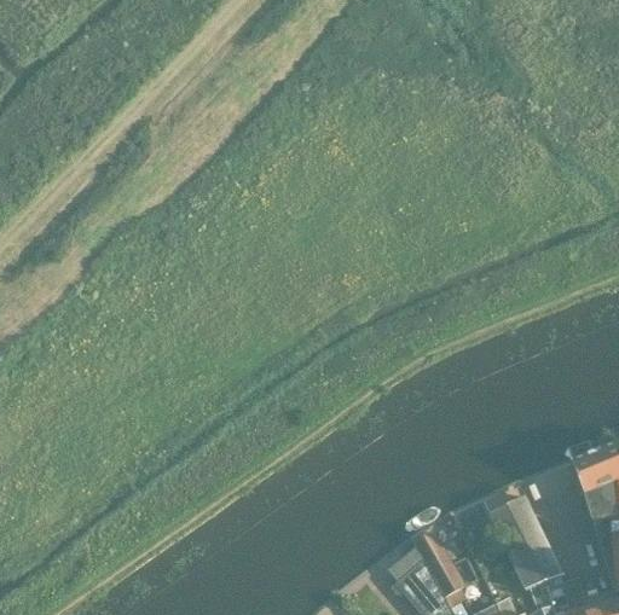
[(618,442),(571,463),(583,494),(618,479),(618,442)]
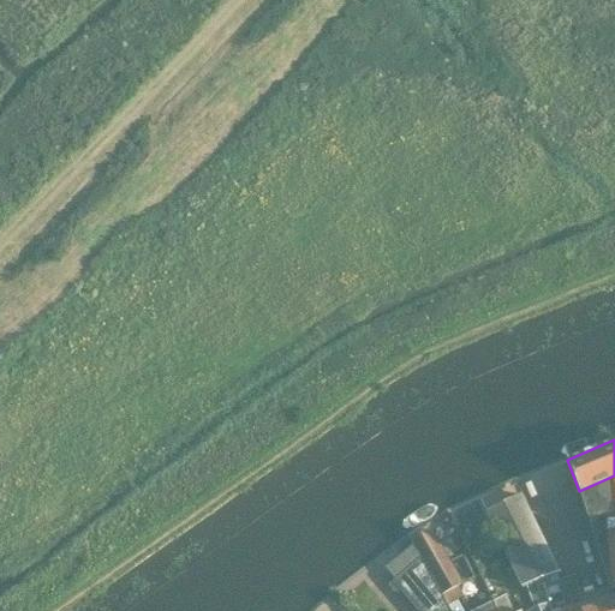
[(614,475),(579,491),(587,519),(609,592),(614,589),(614,475)]
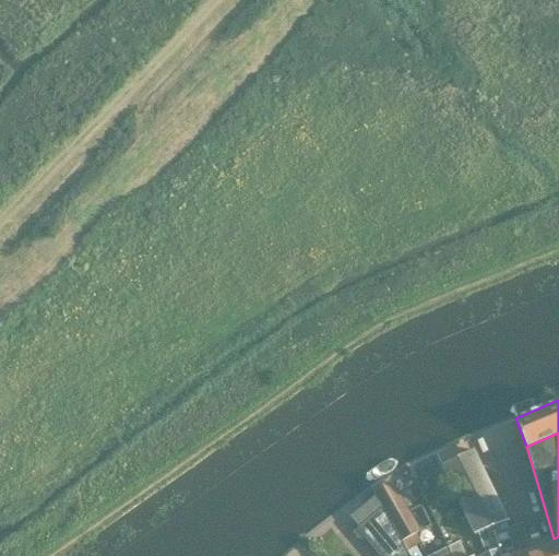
[(504,516),(483,471),(487,469),(476,447),(473,449),(441,464),(474,533),(477,532),(490,527),(491,532),(508,527),(504,520),(506,520),(504,516)]
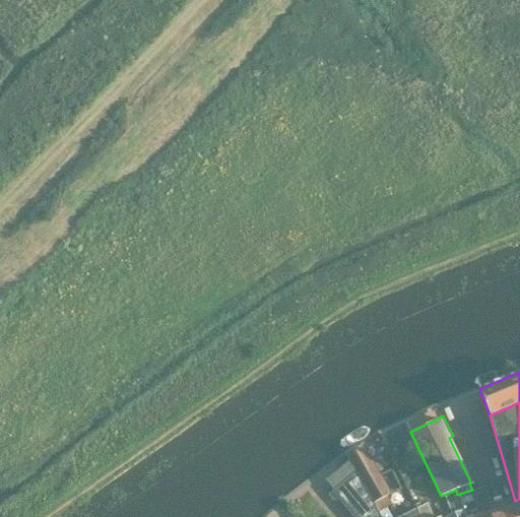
[(392,493),(363,443),(344,453),(354,470),(373,503),(377,511),(391,503),(387,496),(392,493)]
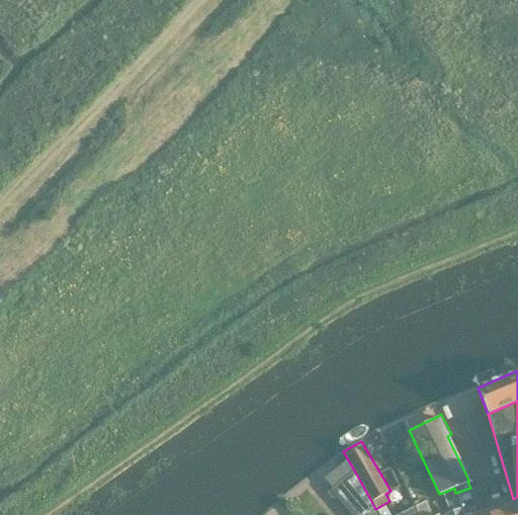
[(389,453),(400,448),(397,441),(385,446),(389,453)]
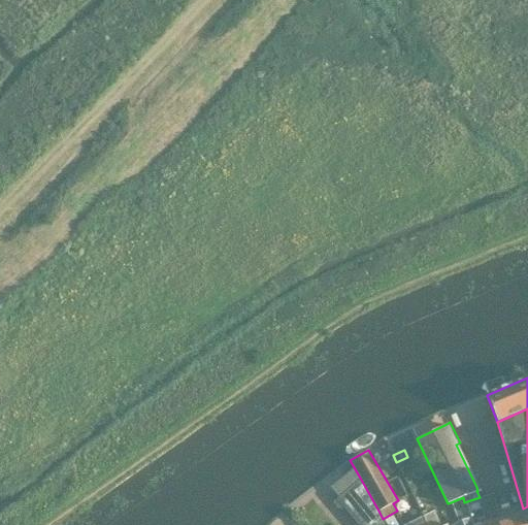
[(386,524),(383,519),(378,511),(360,478),(337,498),(358,524),(386,524)]
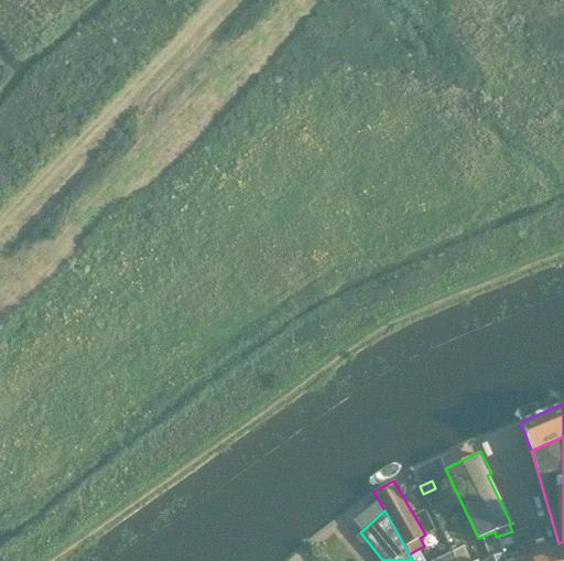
[(524,527),(512,531),(496,537),(505,560),(541,560),(539,553),(534,554),(524,527)]
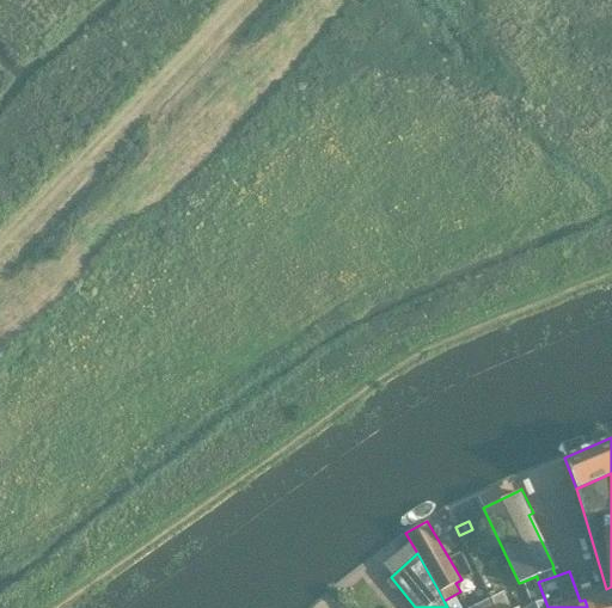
[(548,607),(538,582),(537,576),(522,582),(531,603),(524,607),(548,607)]
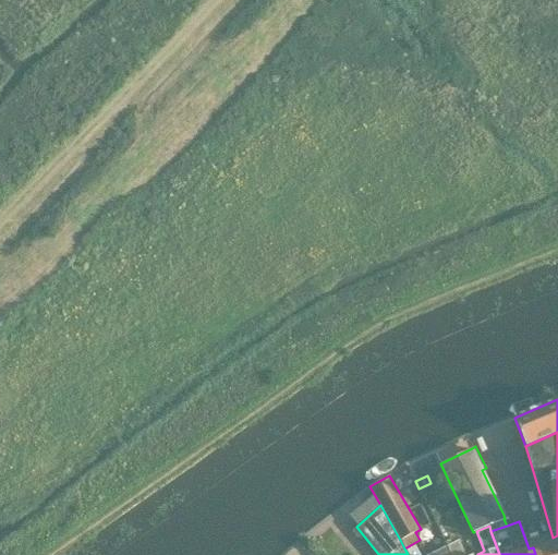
[(444,541),(450,554),(473,554),(470,554),(464,554),(458,540),(451,543),(449,539),(444,541)]
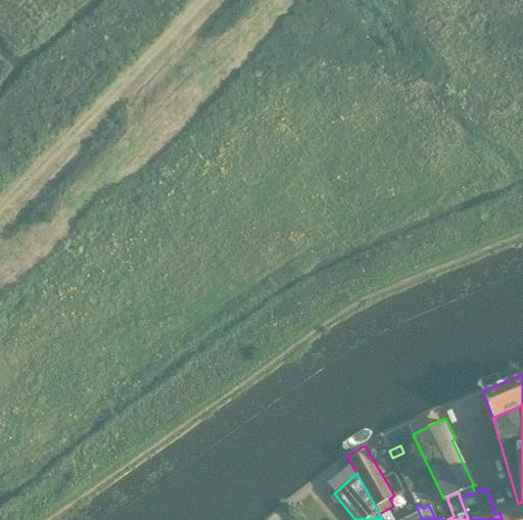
[(522,519),(522,507),(500,513),(502,519),(522,519)]
